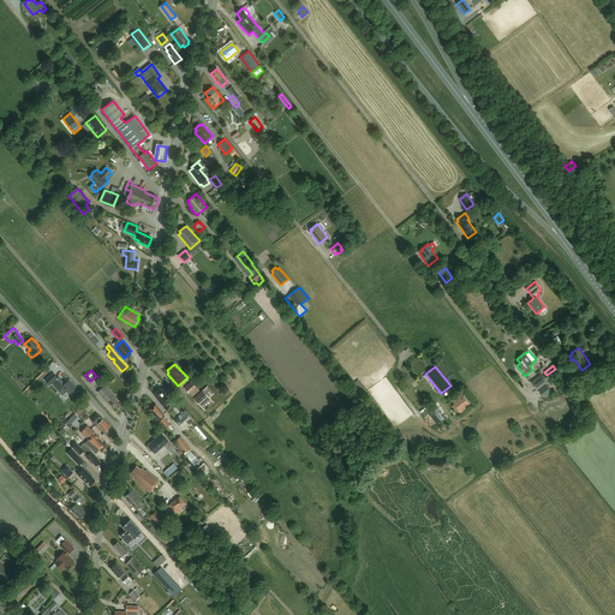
[(542,374),(531,382),(538,390),(548,382),(542,374)]
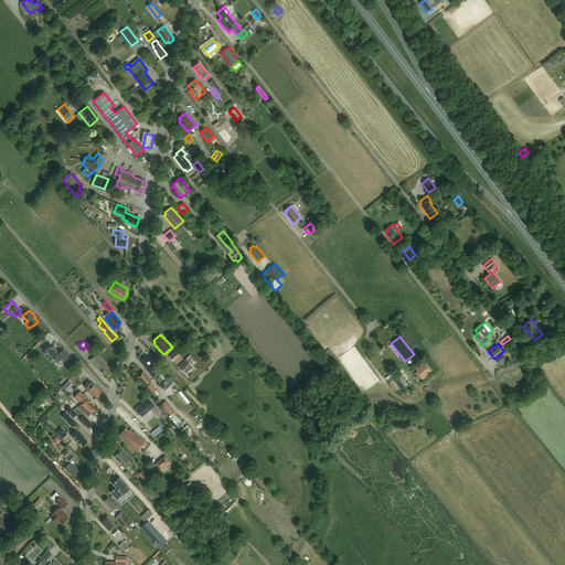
[(70,355),(64,349),(57,355),(65,364),(66,363),(67,364),(72,360),(68,356),(70,355)]
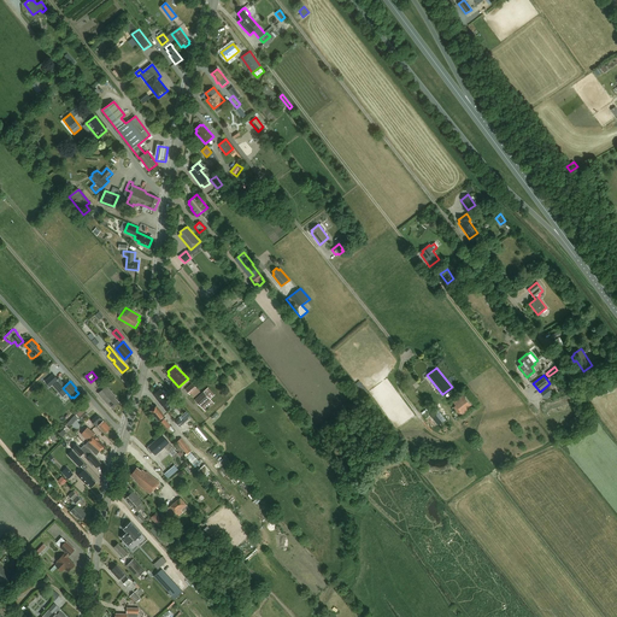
[(605,392),(616,387),(615,382),(604,386),(605,392)]
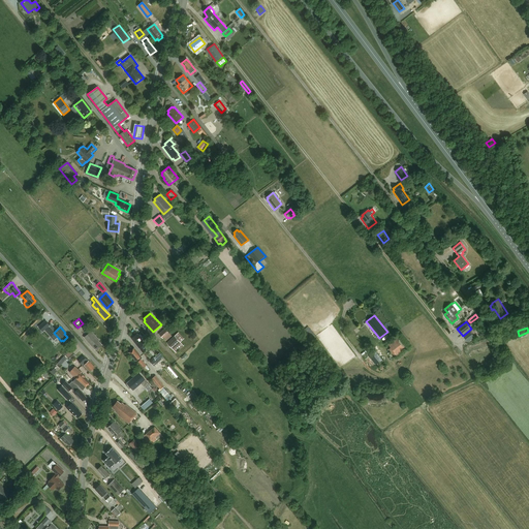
[(165,329),(159,334),(165,341),(172,336),(165,329)]
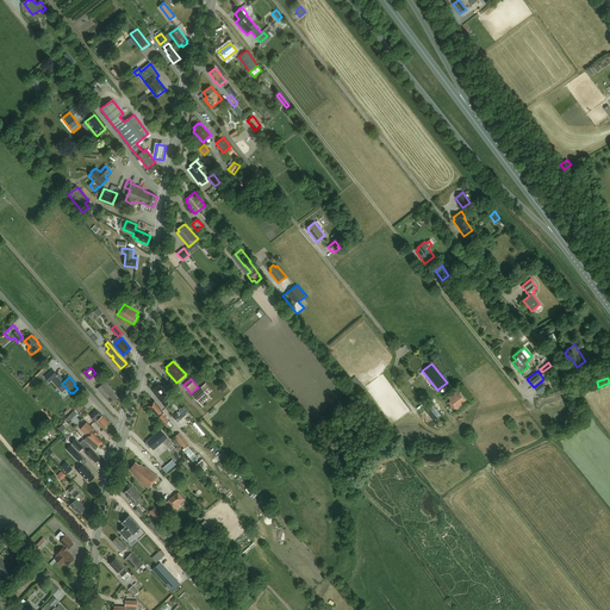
[(110,403),(111,402),(112,403),(118,398),(113,393),(114,392),(105,381),(103,384),(100,380),(97,383),(100,386),(97,388),(110,403)]
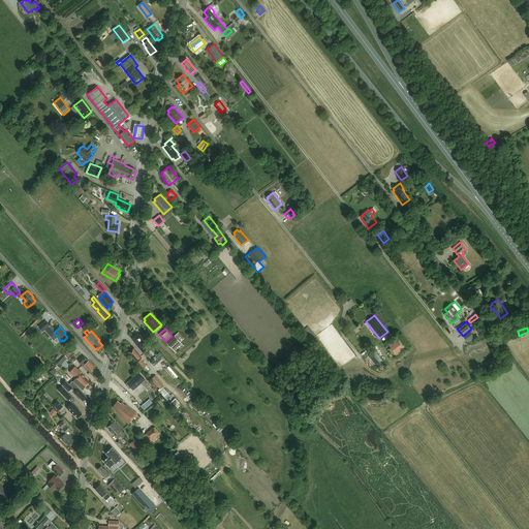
[(176,353),(184,346),(180,342),(184,339),(179,333),(166,343),(176,353)]
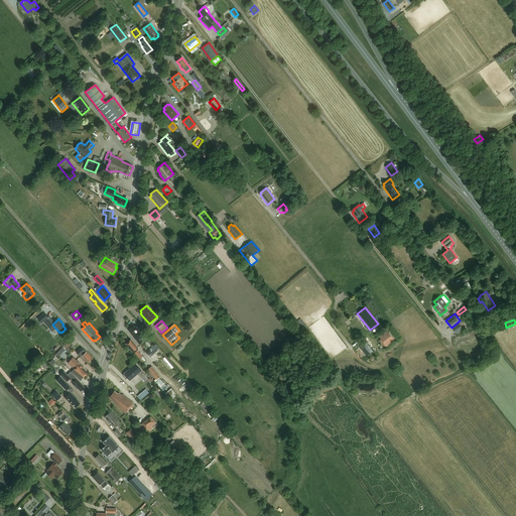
[(134,326),(129,330),(133,334),(132,335),(136,340),(139,344),(149,337),(145,332),(141,335),(134,326)]
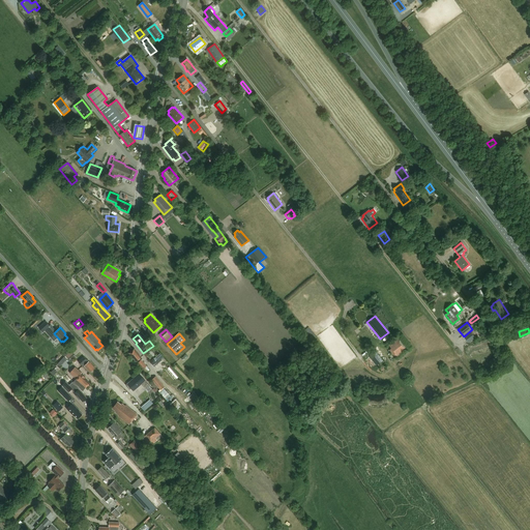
[(400,336),(387,347),(395,358),(408,348),(400,336)]
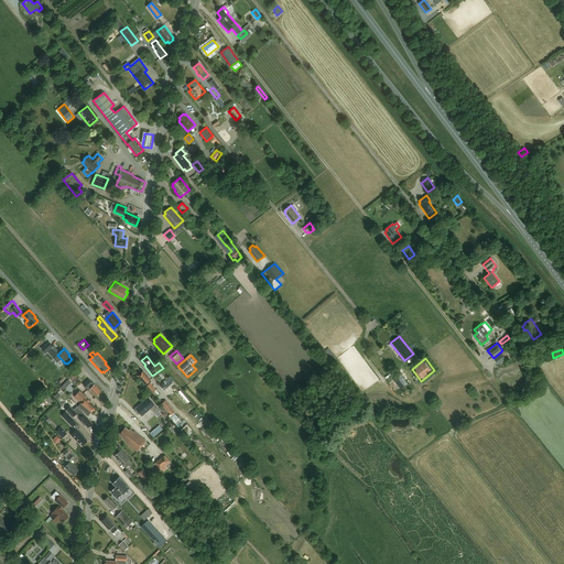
[(160,394),(149,381),(150,380),(143,371),(138,376),(144,384),(155,398),(160,394)]
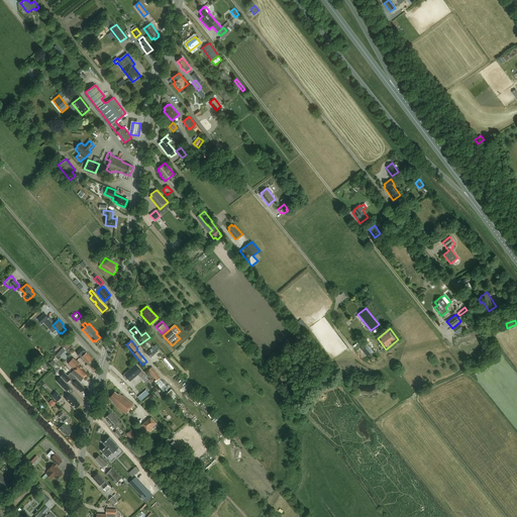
[(74,347),(69,342),(65,346),(70,351),(74,347)]
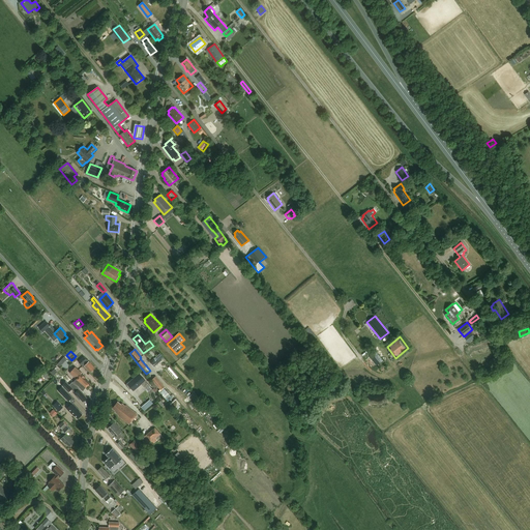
[(376,351),(365,359),(373,369),(383,360),(376,351)]
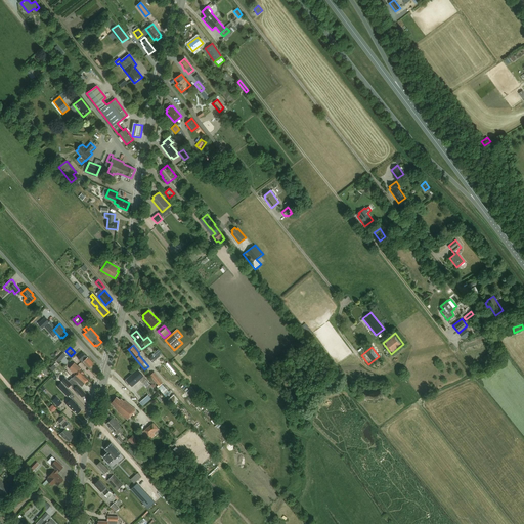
[(64,352),(58,358),(64,364),(71,358),(64,352)]
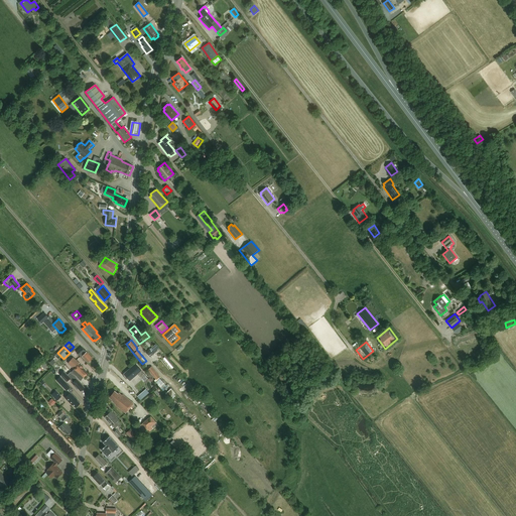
[(86,351),(85,351),(82,347),(77,352),(81,357),(82,356),(88,363),(93,358),(86,351)]
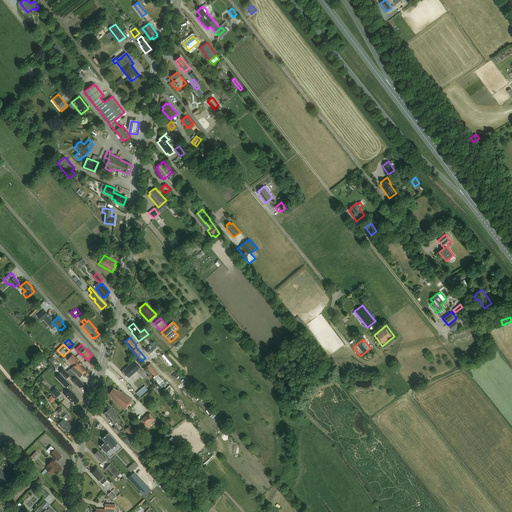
[(83,374),(87,370),(81,365),(82,364),(78,361),(79,360),(72,355),(67,360),(74,366),(71,369),(80,377),(83,374)]
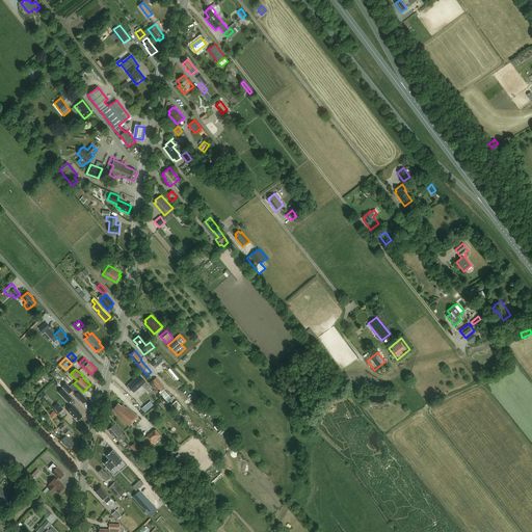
[(157,394),(153,389),(154,388),(151,383),(149,386),(139,375),(128,386),(127,387),(130,391),(132,390),(134,392),(141,386),(147,391),(151,395),(152,394),(154,396),(157,394)]
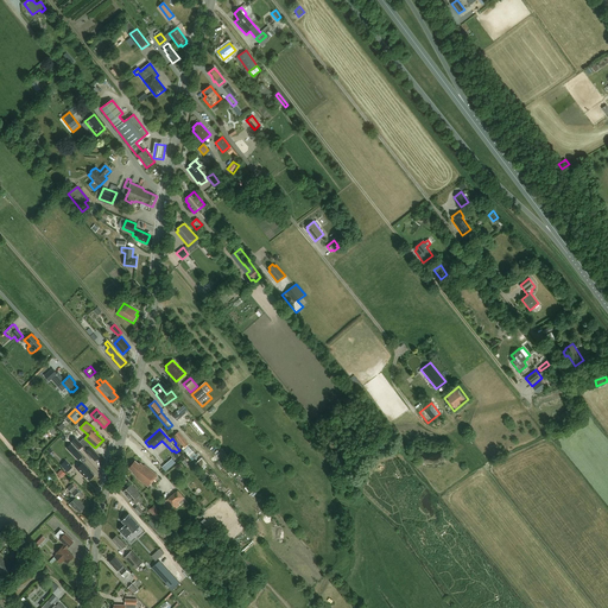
[(189,443),(178,431),(173,436),(184,448),(189,443)]
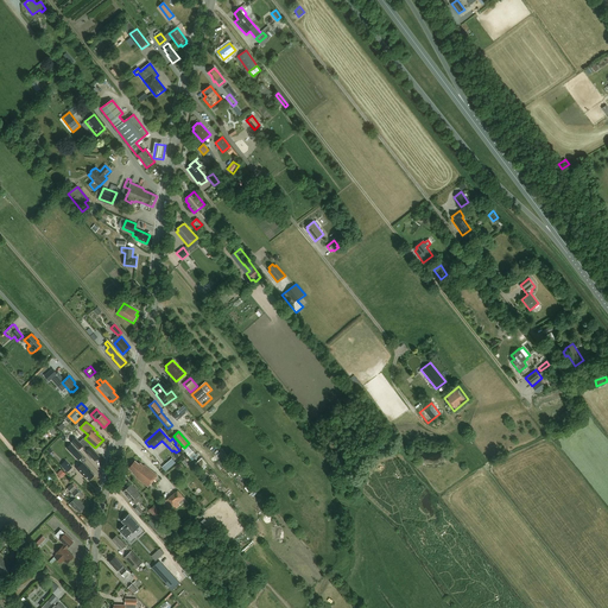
[(99,458),(99,457),(99,456),(90,447),(86,451),(92,458),(92,457),(95,461),(96,460),(97,460),(99,458)]
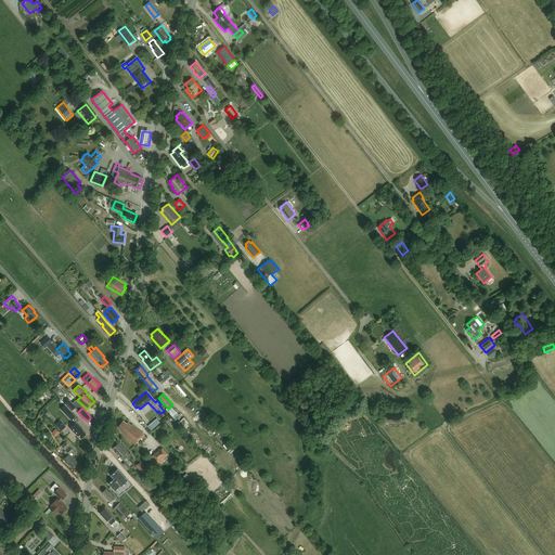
[(154,428),(162,422),(158,417),(151,424),(154,428)]
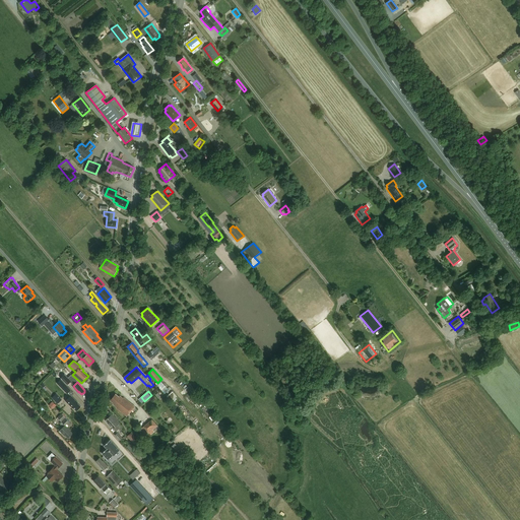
[(127,416),(134,406),(124,398),(123,398),(120,396),(119,397),(116,394),(111,400),(114,403),(113,404),(117,407),(116,407),(127,416)]
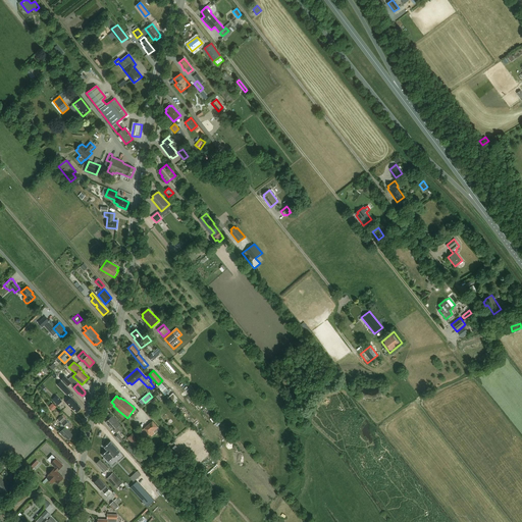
[(71,397),(66,403),(73,410),(73,409),(76,413),(81,408),(77,405),(79,405),(71,397)]
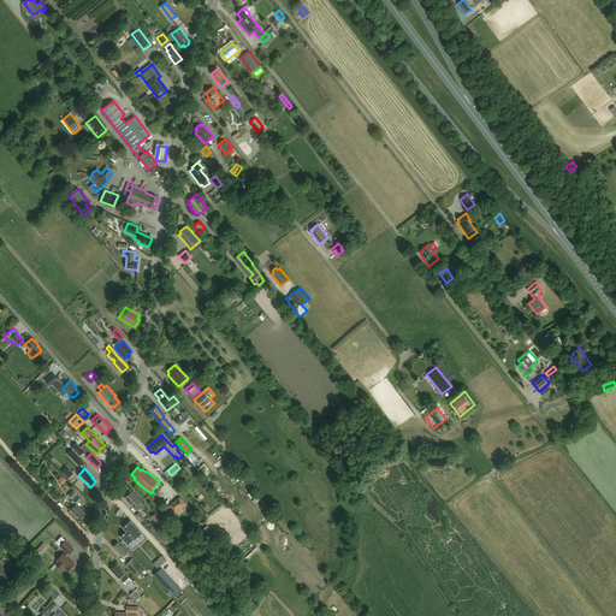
[(73,491),(69,496),(77,504),(71,510),(77,516),(77,515),(81,520),(82,519),(82,520),(83,519),(84,517),(84,516),(87,514),(82,509),(83,509),(80,505),(81,504),(82,505),(84,502),(73,491)]
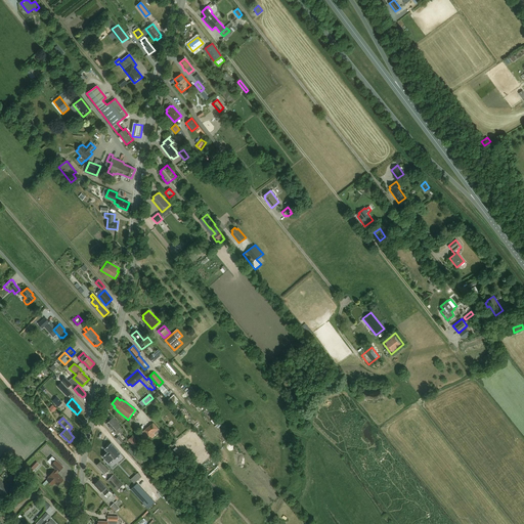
[(110,421),(120,433),(123,430),(120,426),(113,418),(110,421)]
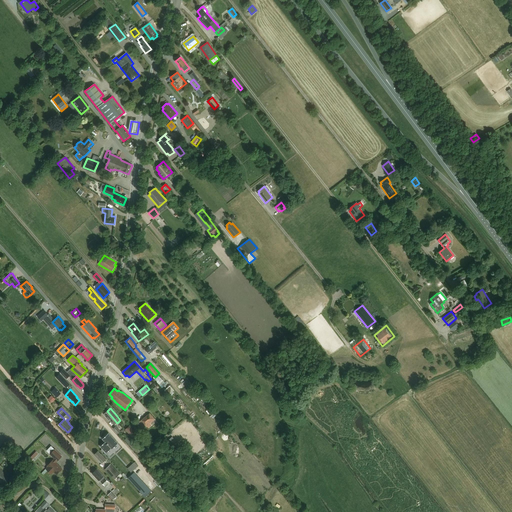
[(114,425),(117,423),(107,411),(104,414),(111,422),(114,425)]
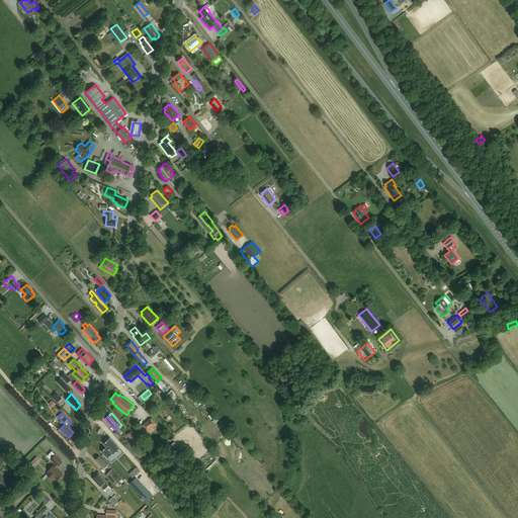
[(157,424),(152,418),(142,426),(148,432),(149,431),(151,433),(159,427),(157,424)]
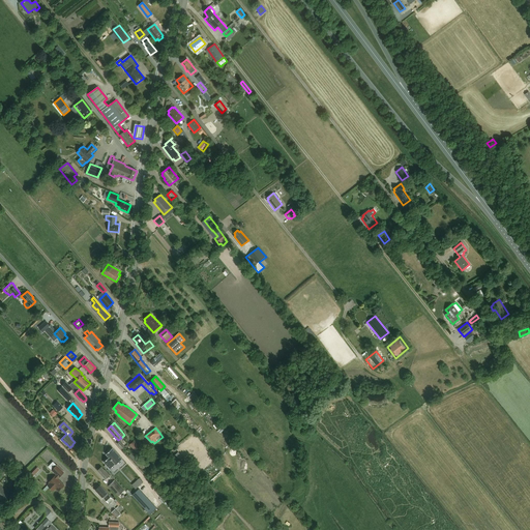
[(144,452),(142,450),(142,449),(135,441),(129,445),(138,453),(140,455),(144,452)]
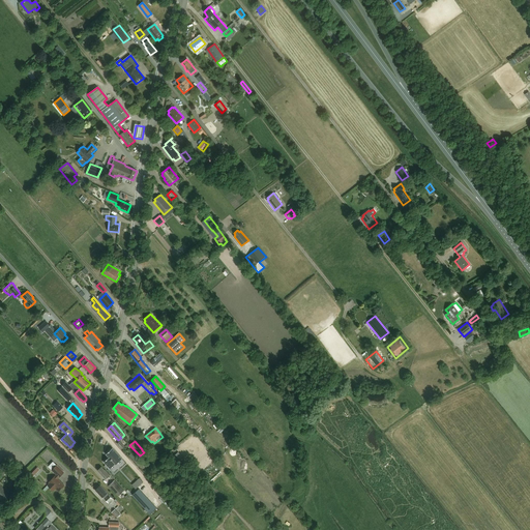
[(113,447),(106,453),(110,458),(106,463),(111,469),(116,464),(117,465),(123,459),(113,447)]
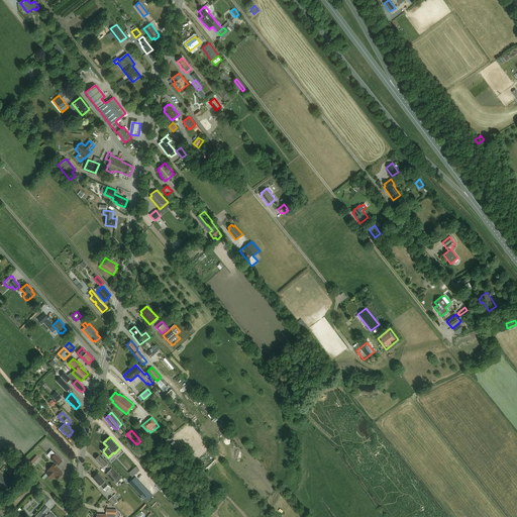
[(47,454),(50,458),(55,463),(54,464),(47,471),(48,471),(46,473),(53,479),(54,477),(57,480),(63,474),(56,467),(58,466),(63,460),(56,453),(52,450),(47,454)]
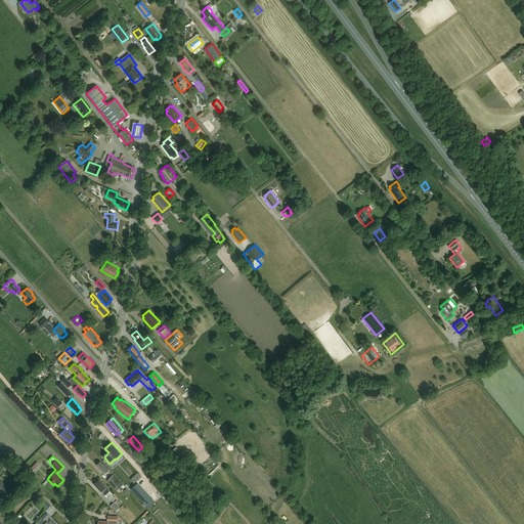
[(104,474),(108,470),(104,465),(103,466),(100,462),(96,465),(104,474)]
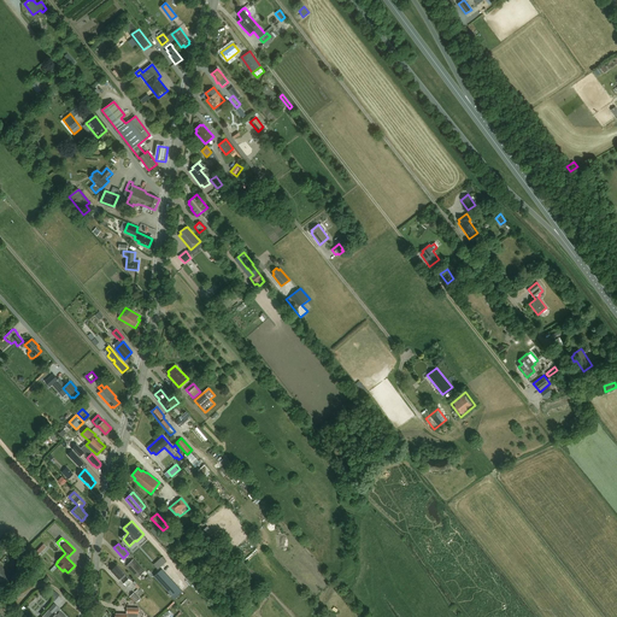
[(144,571),(133,559),(125,566),(136,577),(144,571)]
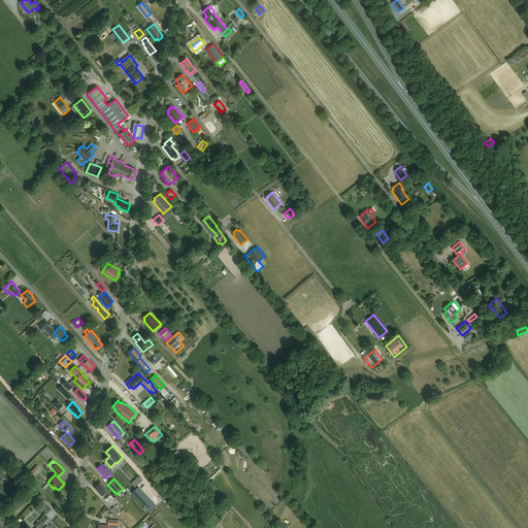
[(0,496),(3,499),(4,498),(5,499),(8,495),(7,494),(9,493),(0,484),(0,496)]
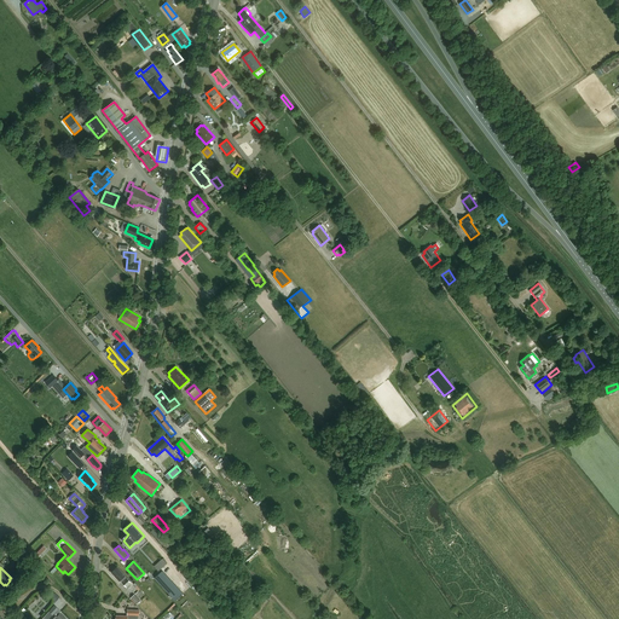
[(127,588),(132,583),(126,576),(117,567),(111,572),(120,580),(127,588)]
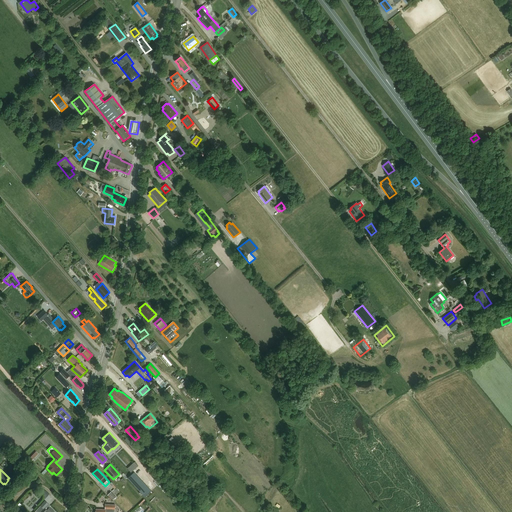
[(151,491),(134,472),(128,478),(145,497),(151,491)]
